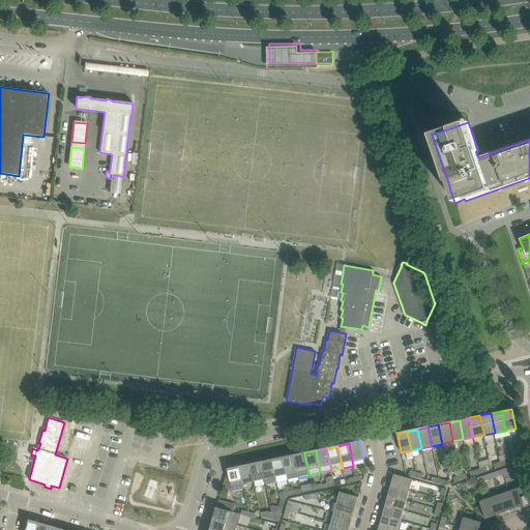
[(304,452),(294,455),(298,477),(310,475),(304,452)]
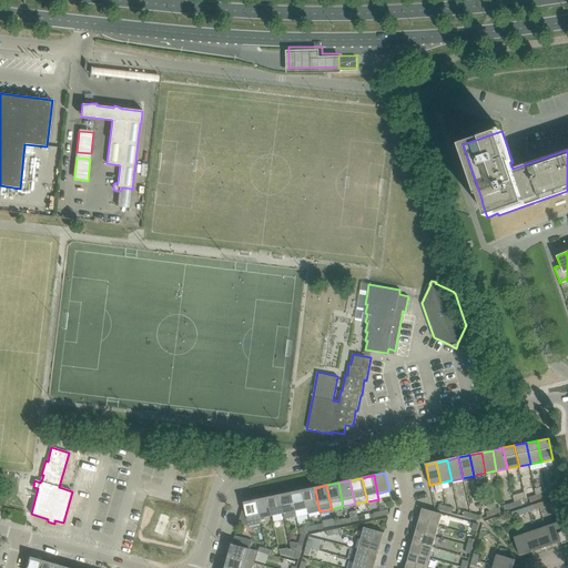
[(537,495),(538,499),(545,497),(544,493),(541,494),(540,486),(535,487),(537,495)]
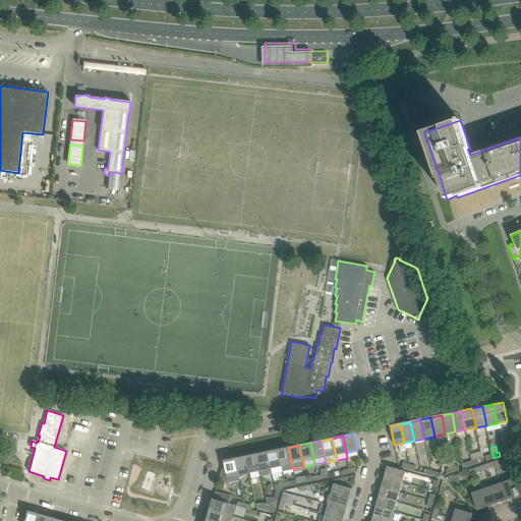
[(289,448),(278,450),(282,466),(283,471),(293,469),(289,448)]
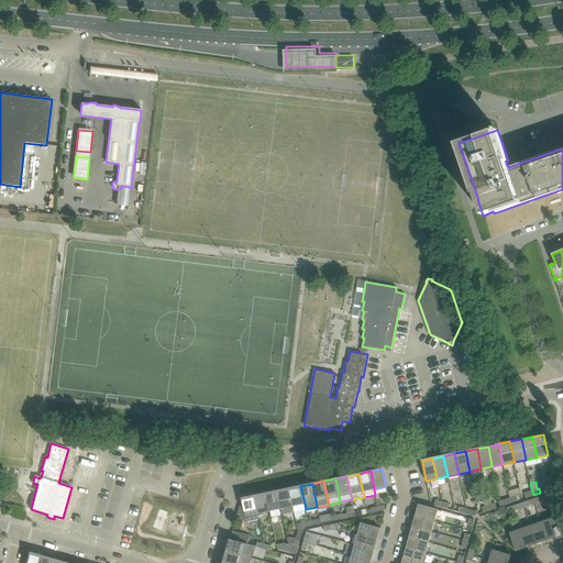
[(293,506),(305,504),(300,486),(289,488),(293,506)]
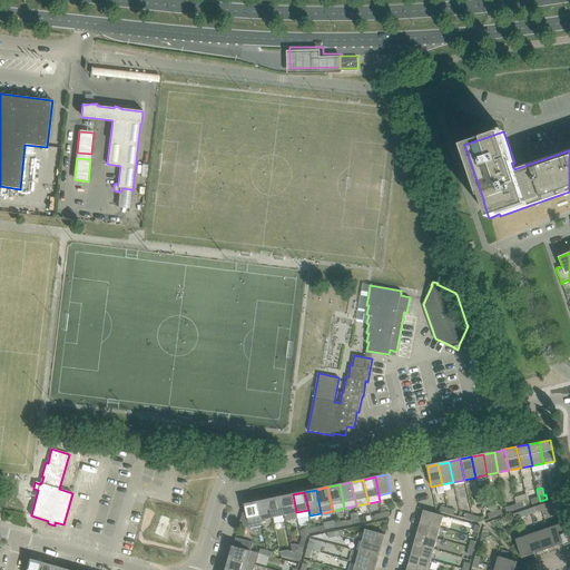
[(281,497),(284,514),(286,520),(297,518),(296,512),(293,494),(281,497)]
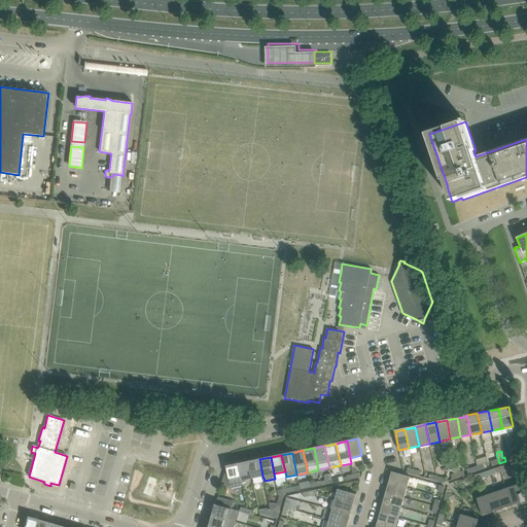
[(252,479),(262,476),(259,459),(249,462),(252,479)]
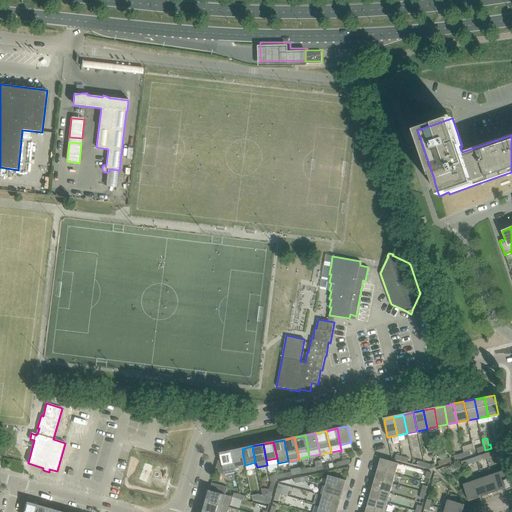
[(234,467),(245,465),(242,449),(231,451),(234,467)]
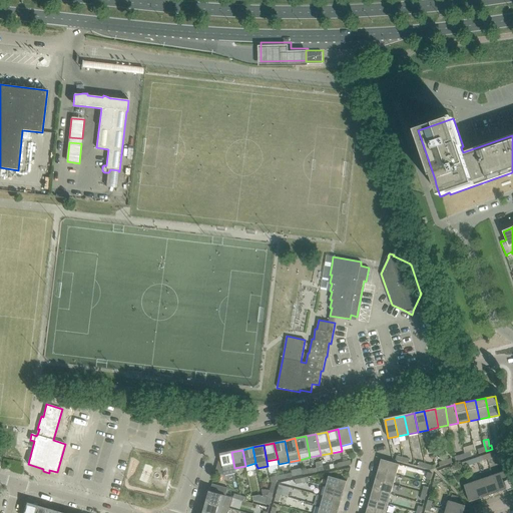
[(223,470),(234,468),(231,452),(220,454),(221,459),(219,460),(215,472),(222,474),(223,470)]
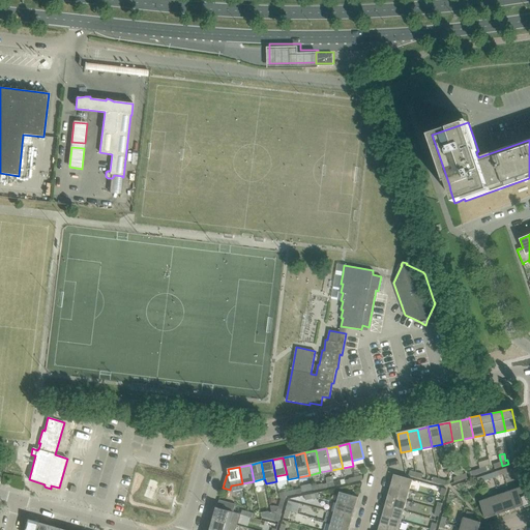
[(394,474),(391,484),(410,490),(412,479),(394,474)]
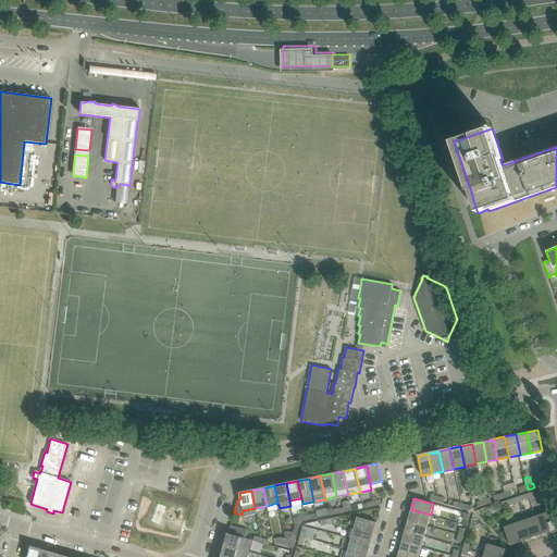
[(411,509),(408,520),(428,525),(431,515),(411,509)]
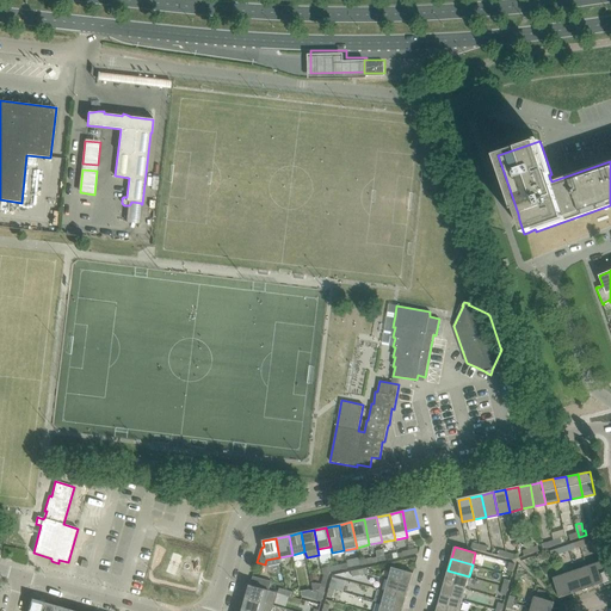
[(598,563),(604,582),(605,585),(610,582),(610,566),(609,560),(598,563)]
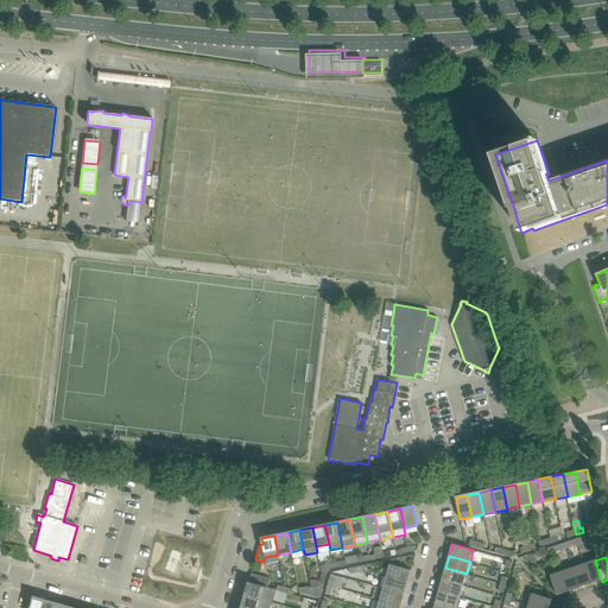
[(584,564),(590,583),(601,580),(595,561),(584,564)]
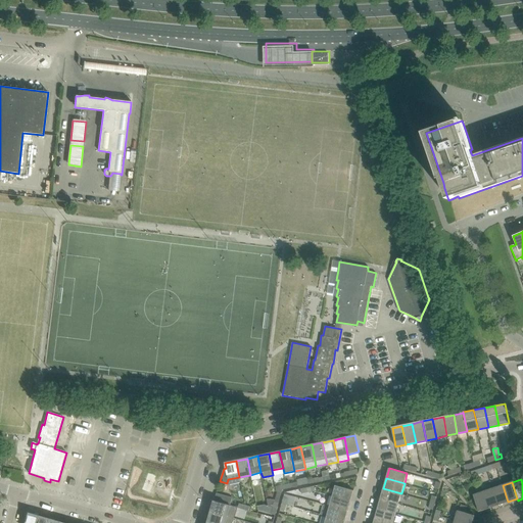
[(350,501),(353,490),(335,485),(332,495),(350,501)]
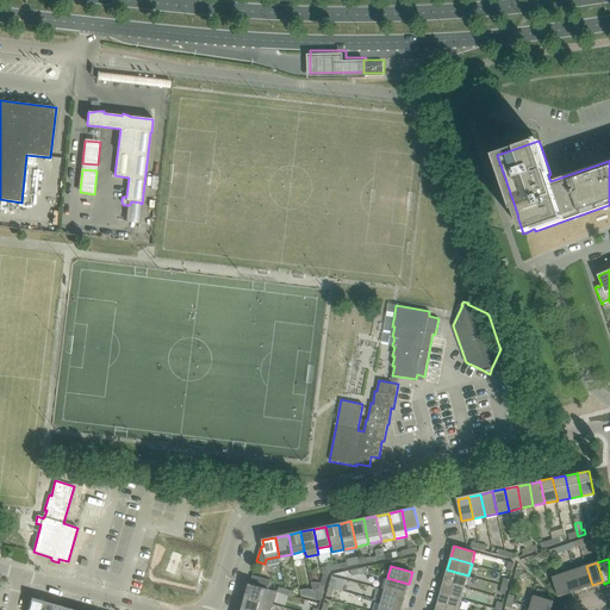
[(582,590),(592,585),(586,566),(574,570),(582,590)]
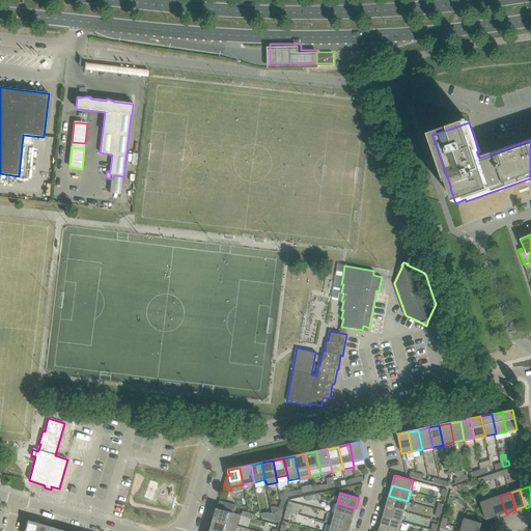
[(389,496),(386,506),(404,511),(408,501),(389,496)]
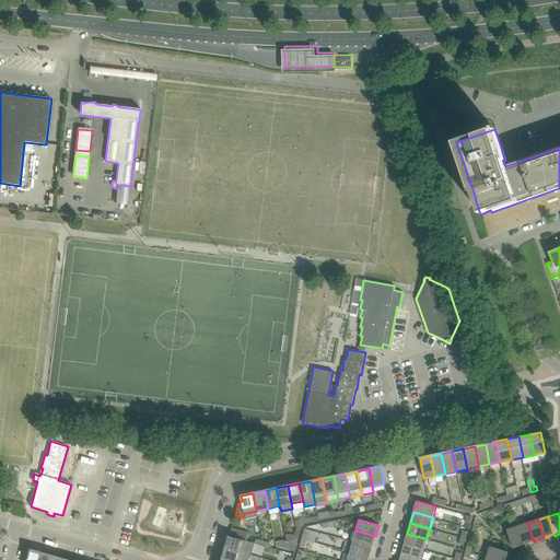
[(517,526),(523,545),(534,541),(527,523),(517,526)]
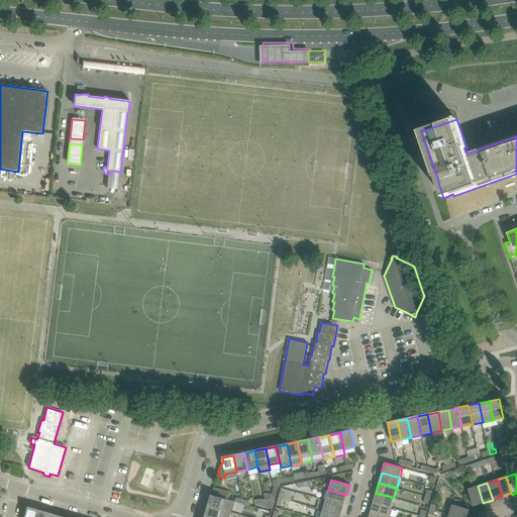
[(272,495),(270,502),(274,503),(278,487),(275,486),(272,495)]
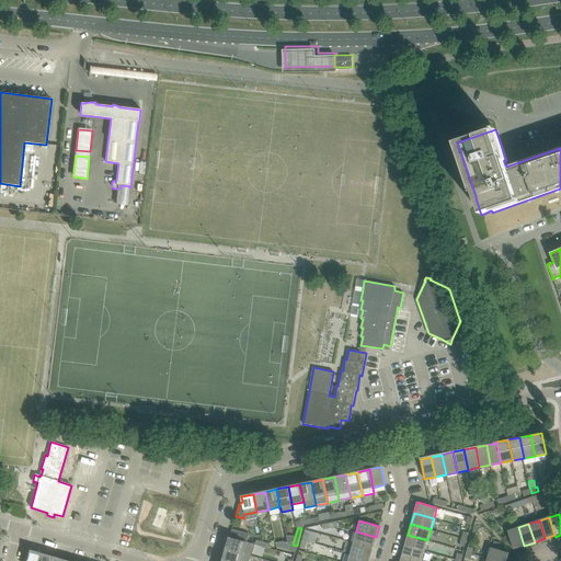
[(514,549),(524,546),(518,527),(507,531),(514,548),(514,549)]
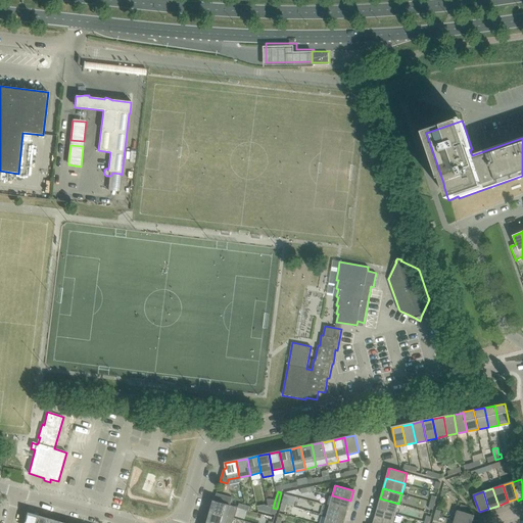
[(215,501),(230,506),(232,497),(217,493),(215,501)]
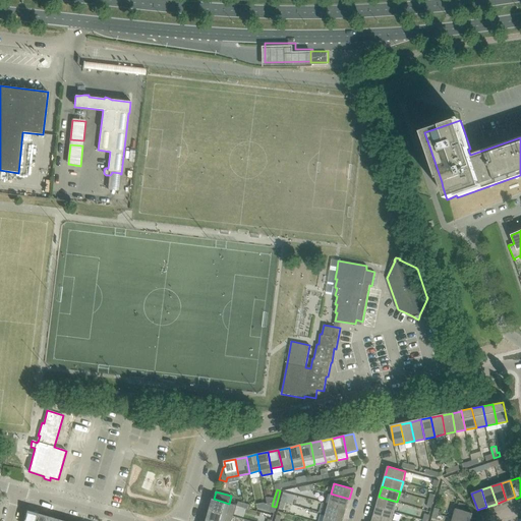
[(349,499),(331,494),(329,504),(347,509),(349,499)]
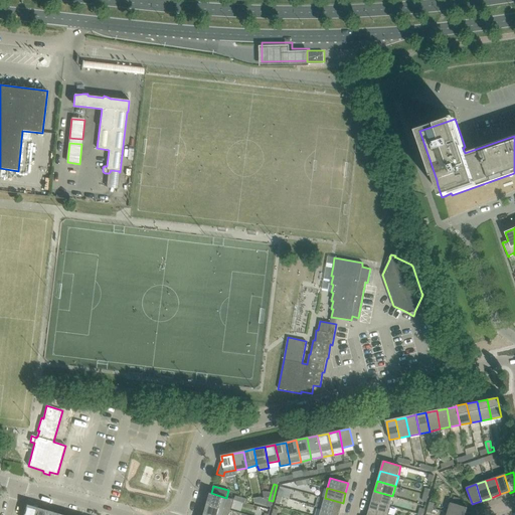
[(374,491),(371,501),(389,506),(392,496),(374,491)]
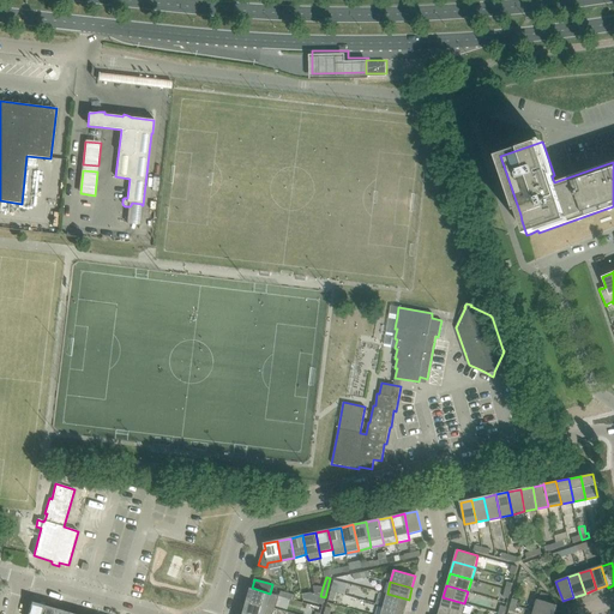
[(270,594),(252,588),(248,601),(275,608),(278,596),(270,594)]
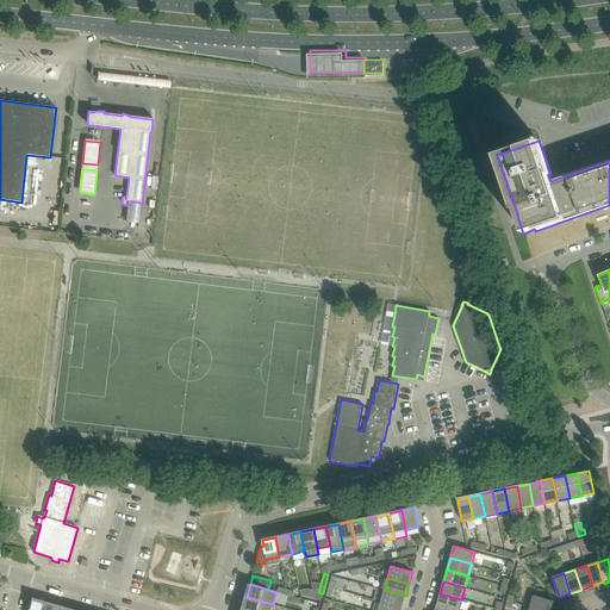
[(406,596),(385,590),(381,602),(403,608),(406,596)]
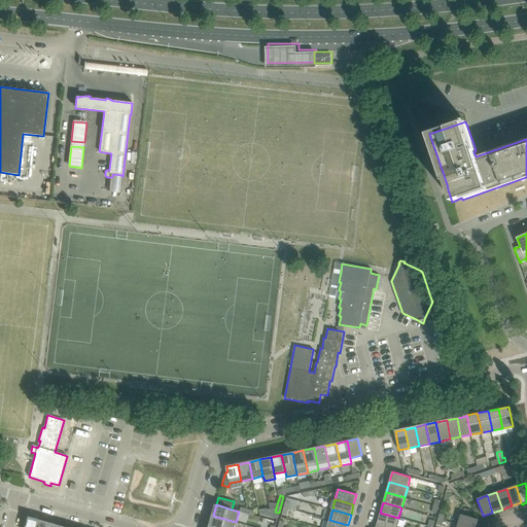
[(380,513),(378,523),(393,526),(395,526),(398,518),(380,513)]
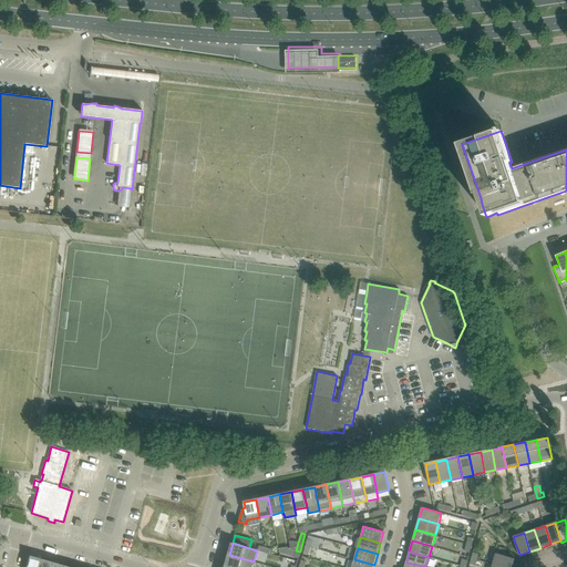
[(512,566),(515,558),(513,558),(496,554),(493,564),(503,566),(512,566)]
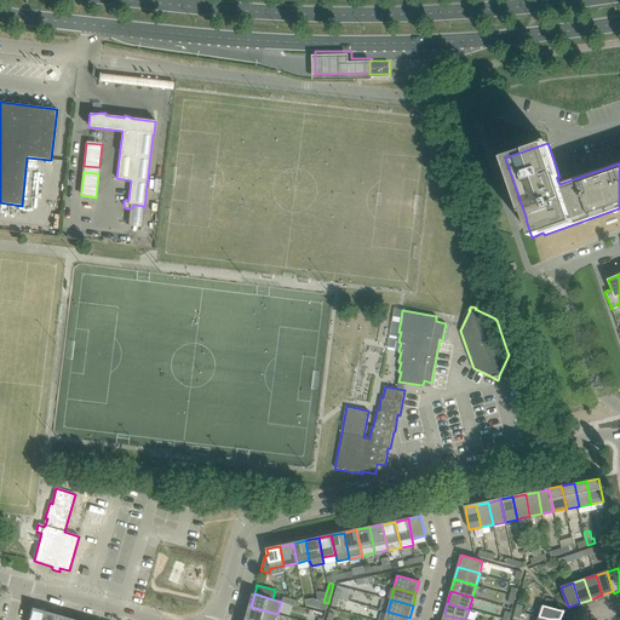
[(275,619),(277,614),(251,607),(247,619),(248,619),(275,619)]
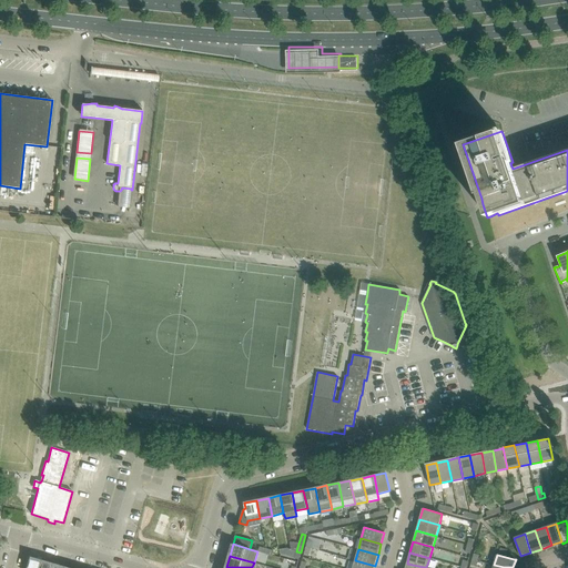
[(26,567),(38,567),(41,558),(37,557),(37,558),(29,557),(26,567)]
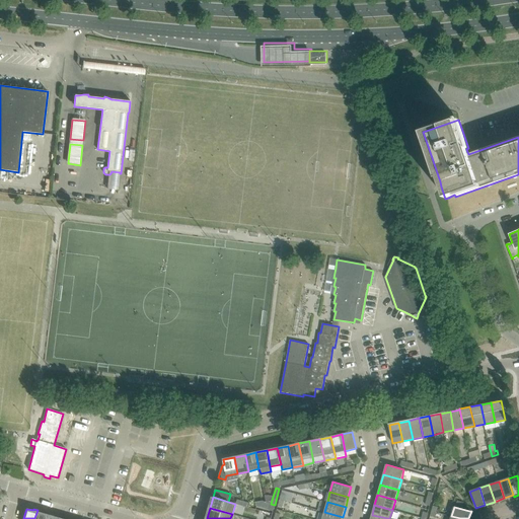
[(46,518),(49,513),(45,512),(44,513),(38,512),(39,510),(38,510),(34,518),(46,518)]
